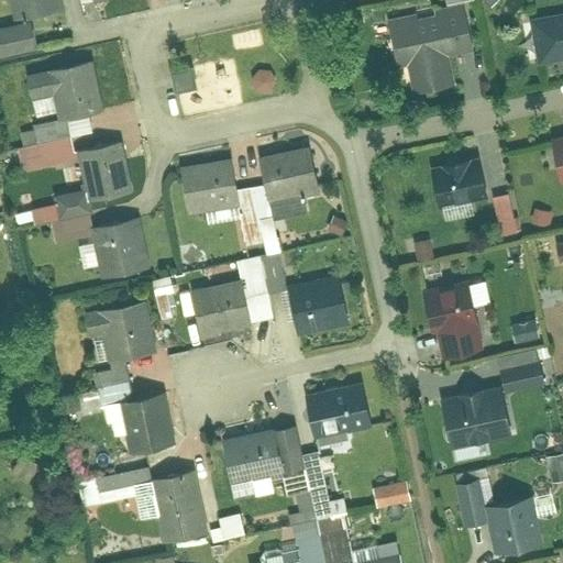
[(58,0),(6,0),(9,15),(59,7),(58,0)]
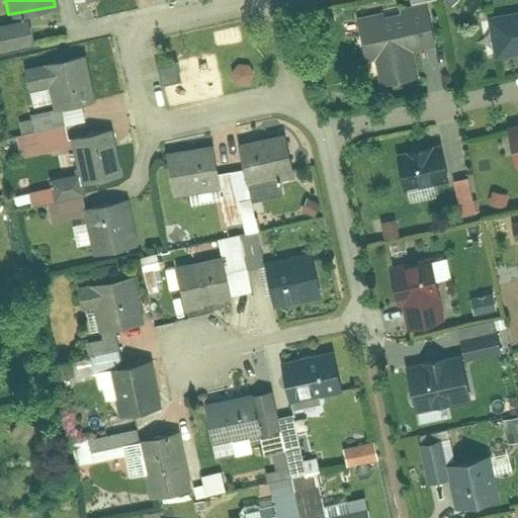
[(425,11),(355,25),(363,66),(377,62),(383,87),(417,80),(411,52),(432,47),(425,11)]
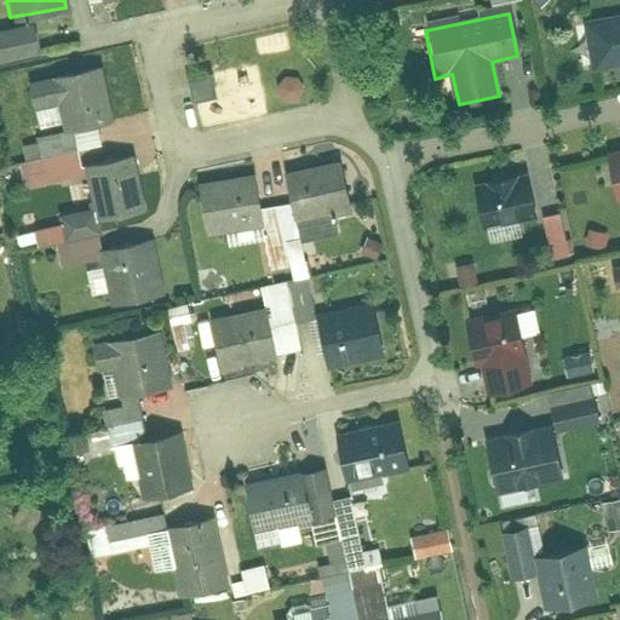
[(619,17),(587,24),(596,68),(619,63),(619,17)]
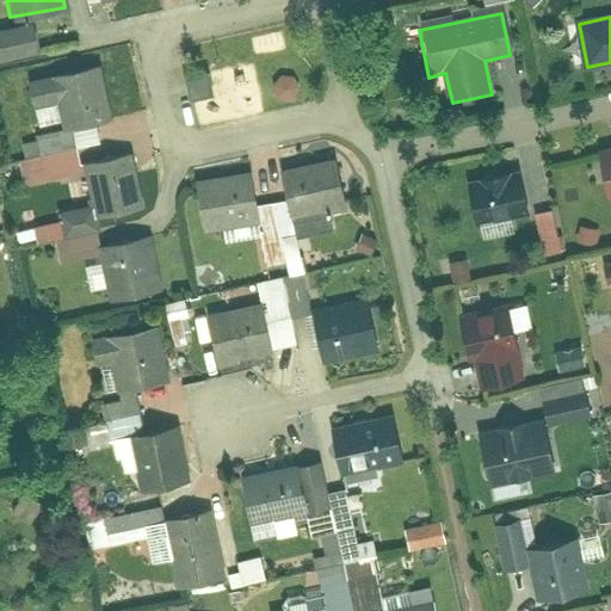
[(35,25),(0,32),(0,59),(39,50),(35,25)]
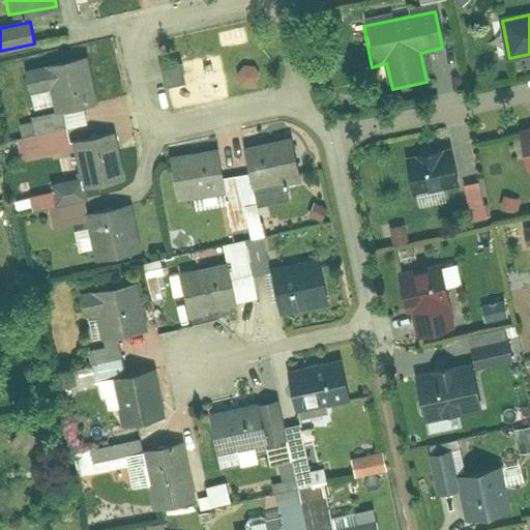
[(97,105),(88,58),(23,71),(30,108),(53,102),(55,113),(97,105)]
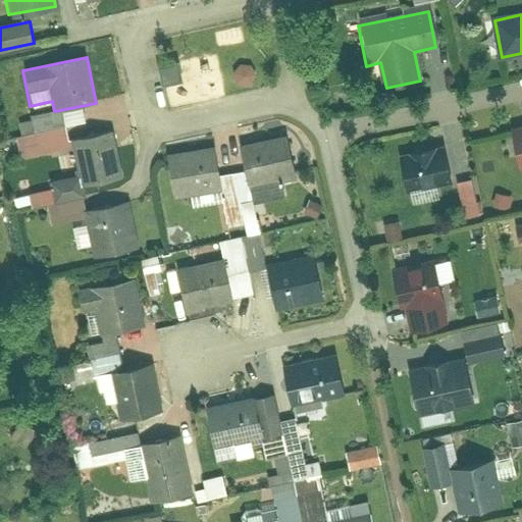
[(48,226),(89,218),(96,251),(134,244),(127,209),(84,218),(76,181),(122,173),(114,134),(74,141),(81,171),(51,177),(53,186),(23,192),(29,215),(45,212),(48,226)]
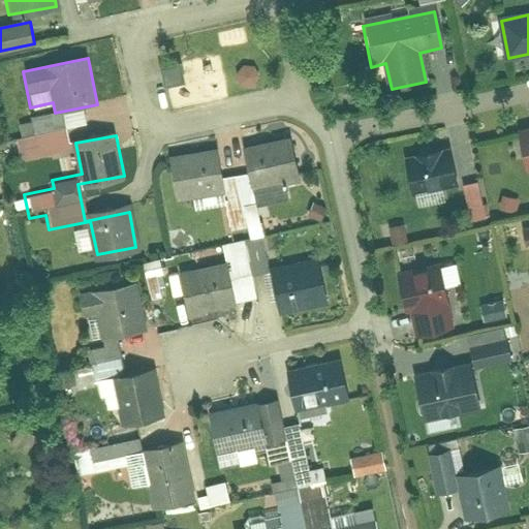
[(291,138),(242,148),(250,189),(299,181),(291,138)]
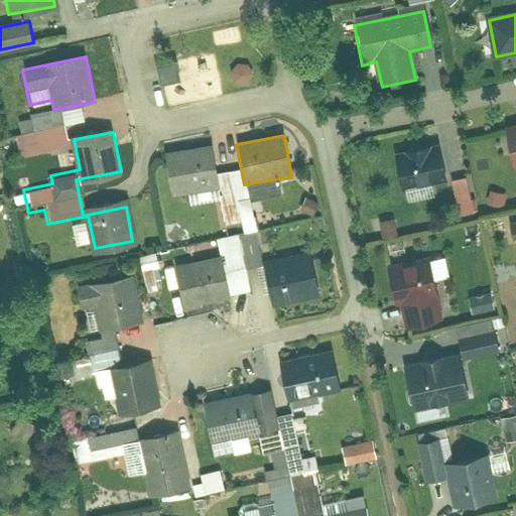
[(440,149),(394,159),(401,192),(447,182),(440,149)]
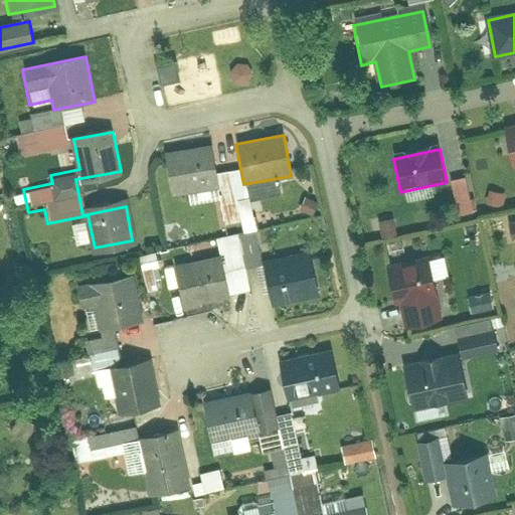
[(214,150),(166,157),(171,195),(220,188),(214,150)]
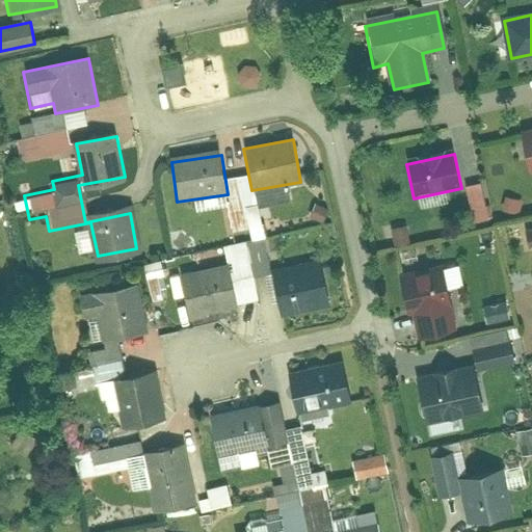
[(324,261),(277,270),(286,312),(333,302),(324,261)]
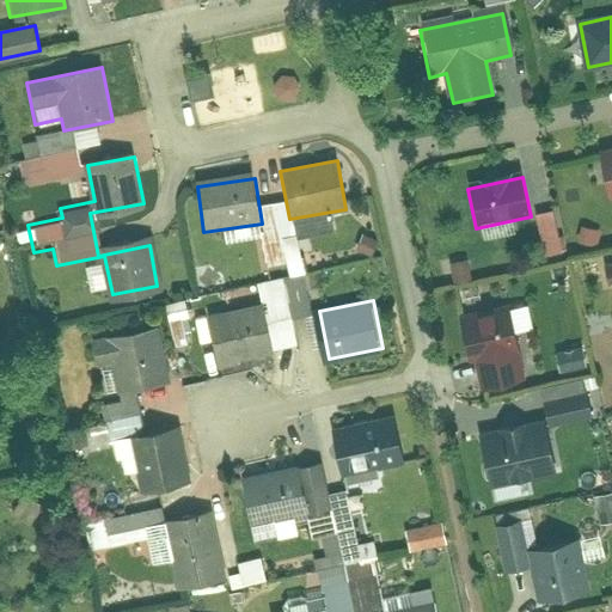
[(268,308),(208,322),(218,365),(277,352),(268,308)]
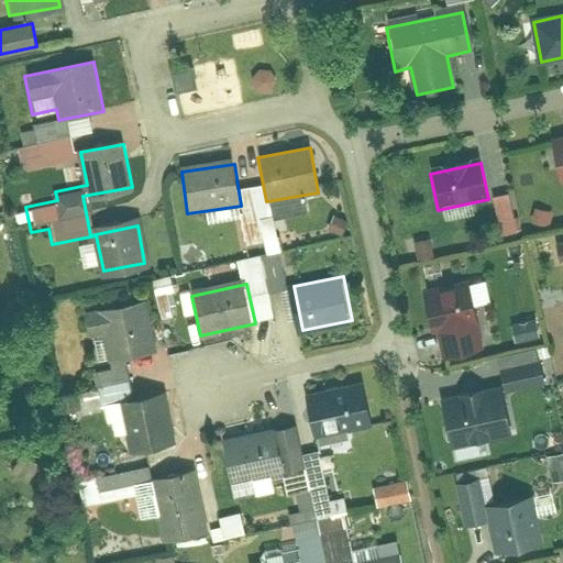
[(477,286),(423,298),(431,333),(440,331),(445,359),(485,350),(479,324),(485,323),(477,286)]
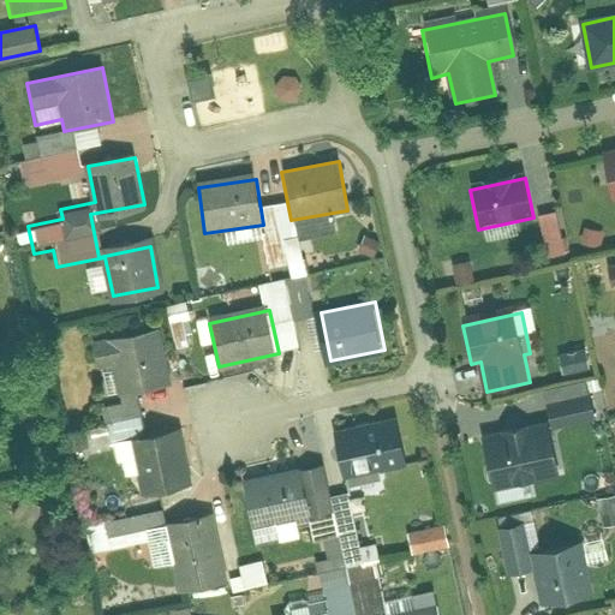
[(161,329),(93,341),(97,370),(117,368),(120,390),(169,382),(161,329)]
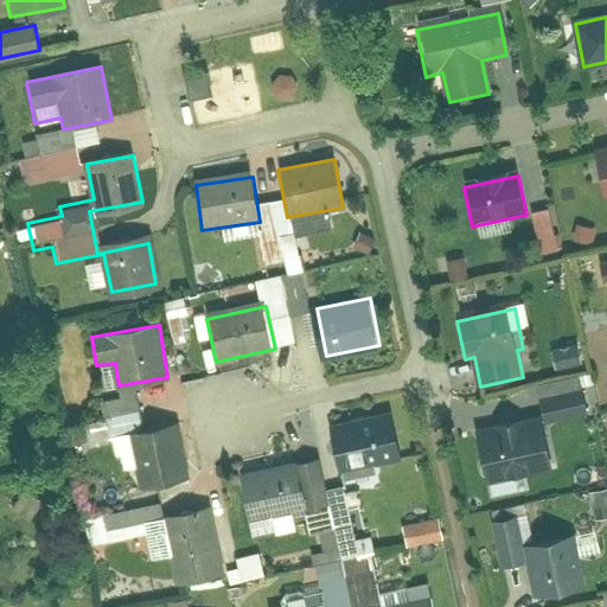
[(583,394),(542,401),(545,422),(587,415),(583,394)]
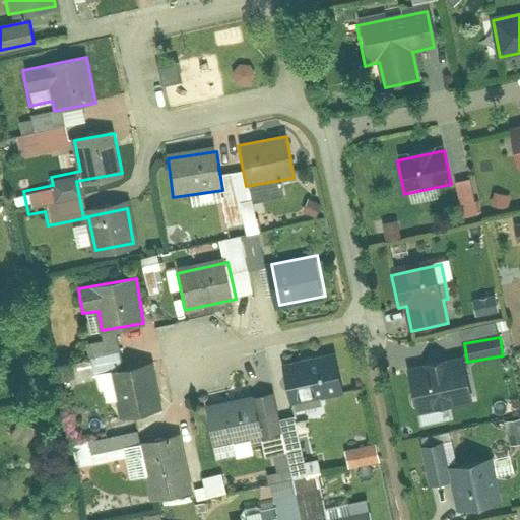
[(338,359),(282,371),(289,406),(346,393),(338,359)]
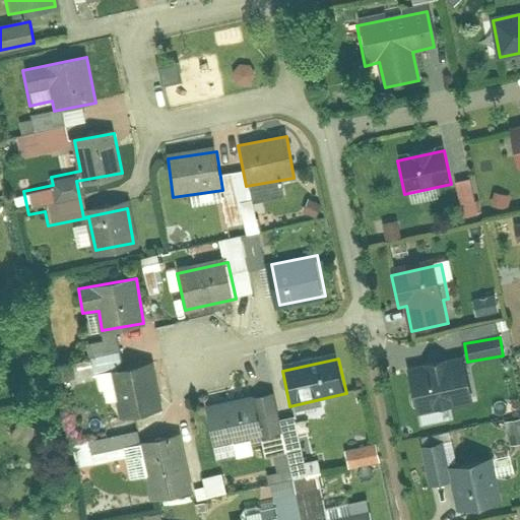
[(107,404),(118,402),(120,417),(161,410),(153,361),(101,370),(102,374),(107,404)]
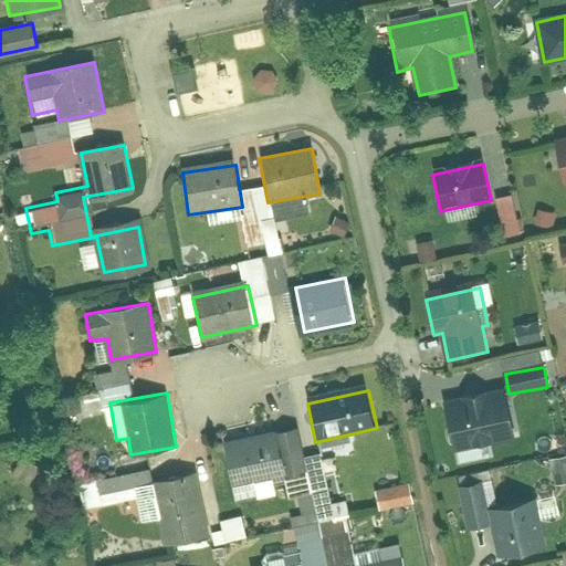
[(504,395),(444,404),(452,450),(511,441),(504,395)]
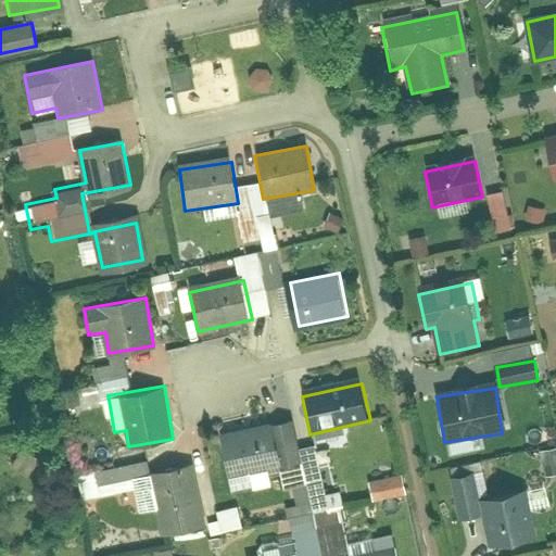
[(293,421),(222,434),(231,483),(303,470),(293,421)]
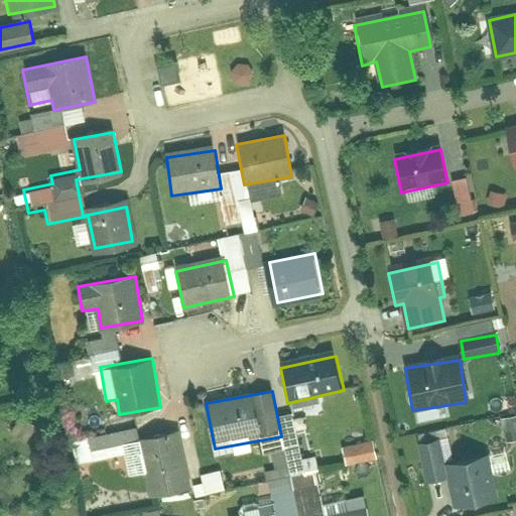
[(515,416),(503,420),(508,443),(515,440),(515,416)]
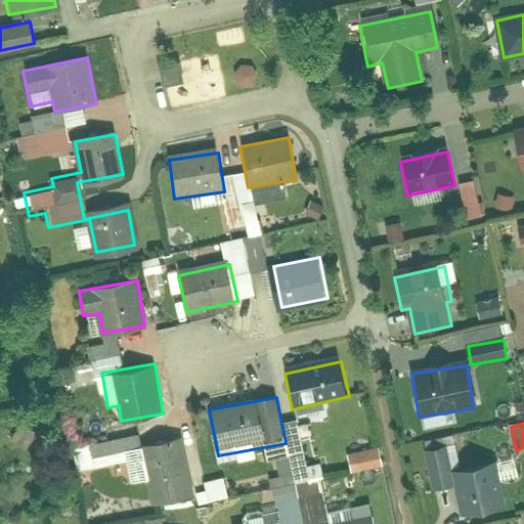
[(193,494),(182,440),(143,447),(140,435),(85,446),(91,471),(124,464),(129,486),(148,482),(154,504),(193,494)]
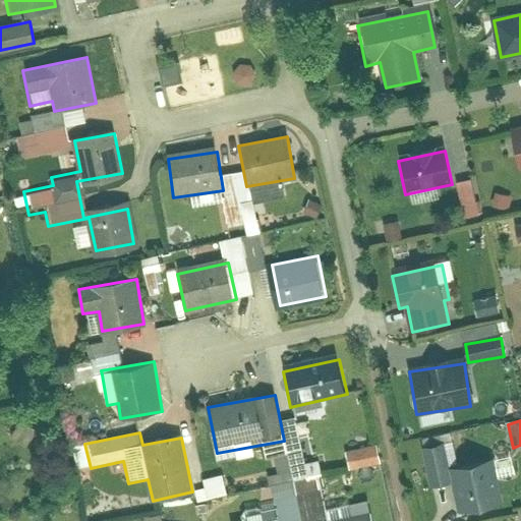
[(433,488),(454,484),(451,469),(457,468),(452,443),(425,449),(433,488)]
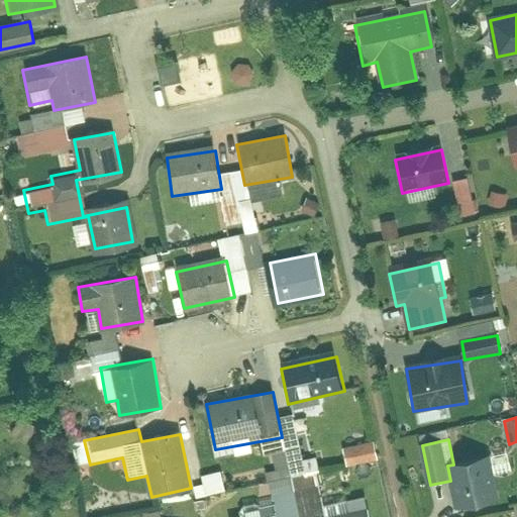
[(374,440),(345,446),(349,463),(377,458),(374,440)]
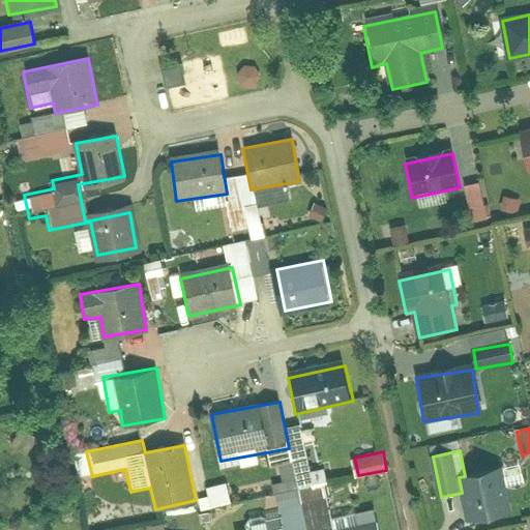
[(334,529),(332,520),(327,499),(331,499),(324,469),(312,472),(308,461),(280,468),(284,483),(275,486),(283,519),(285,529),(334,529)]
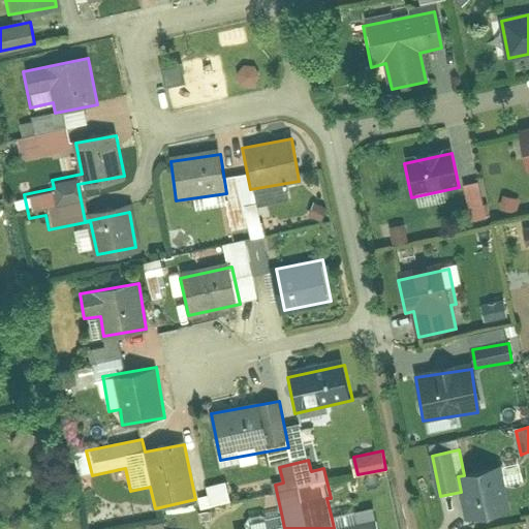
[(464,475),(458,476),(461,492),(468,519),(509,509),(499,466),(464,475)]
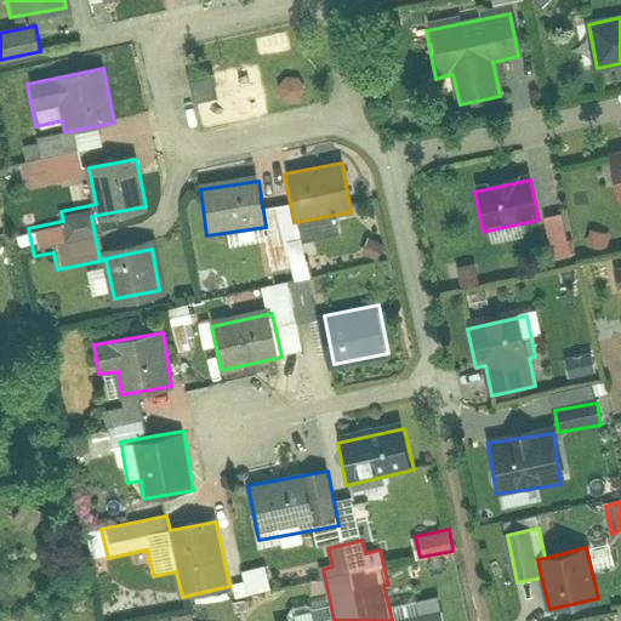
[(444,620),(439,598),(389,609),(392,620),(444,620)]
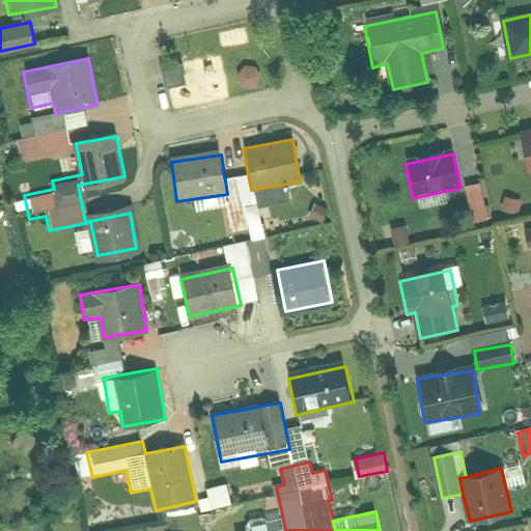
[(285,530),(283,520),(270,523),(263,519),(251,522),(247,528),(247,530),(285,530)]
